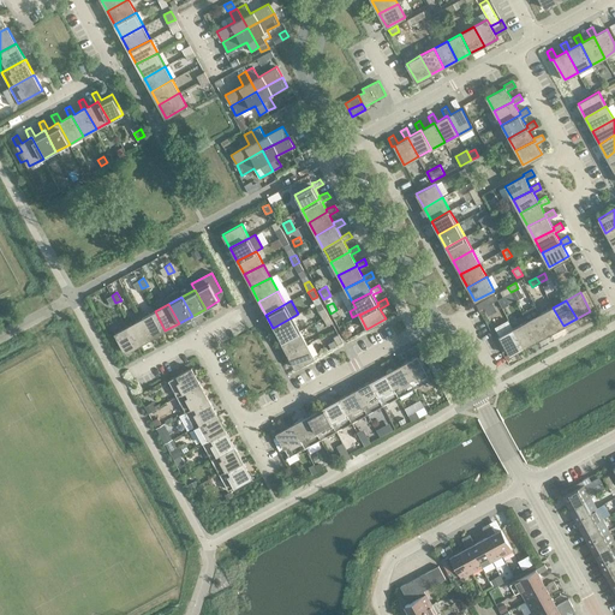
[(563,326),(553,308),(539,315),(550,333),(563,326)]
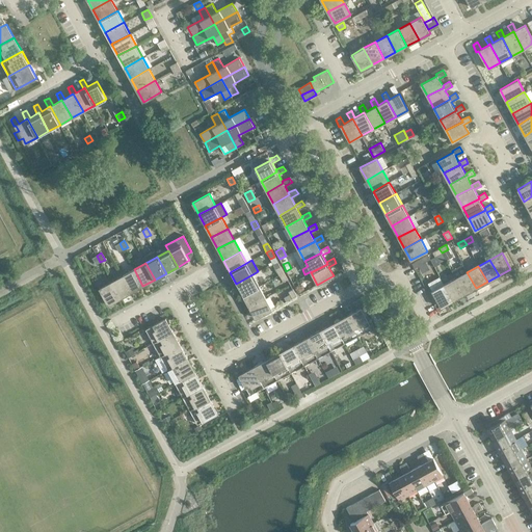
[(142,286),(134,269),(123,275),(131,292),(142,286)]
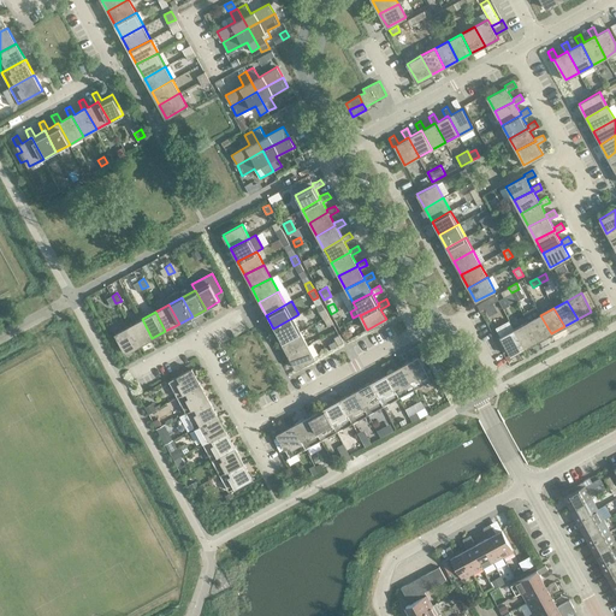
[(333,324),(329,315),(324,319),(327,326),(333,324)]
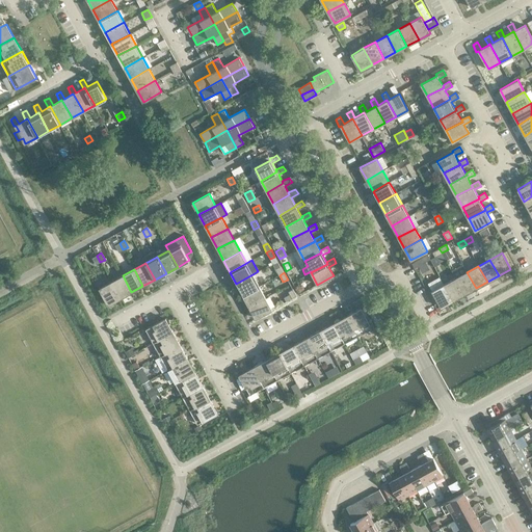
[(476,288),(467,272),(455,278),(464,294),(476,288)]
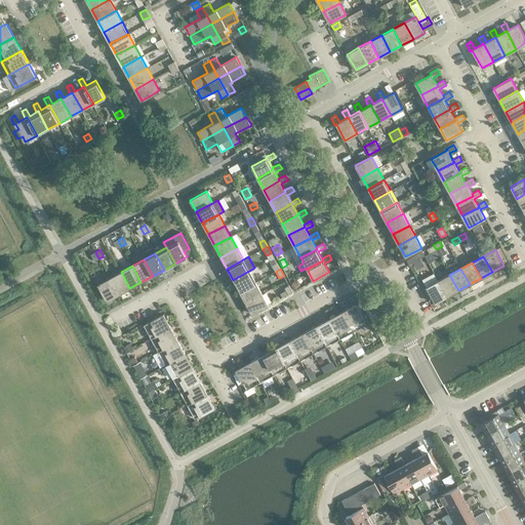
[(255,282),(249,271),(233,280),(239,291),(255,282)]
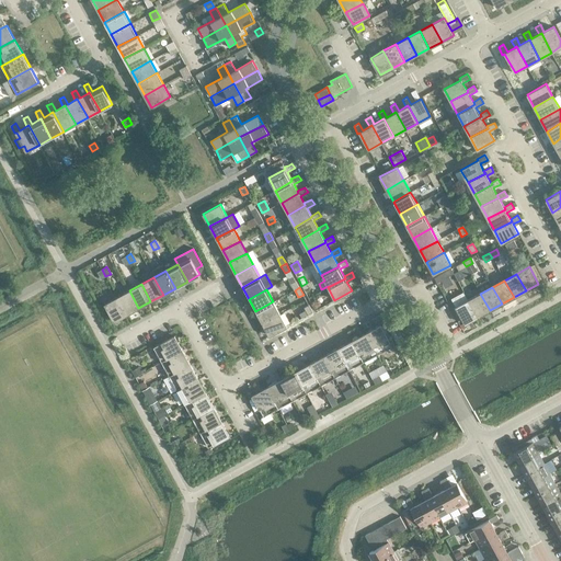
[(138,308),(129,290),(117,297),(126,315),(138,308)]
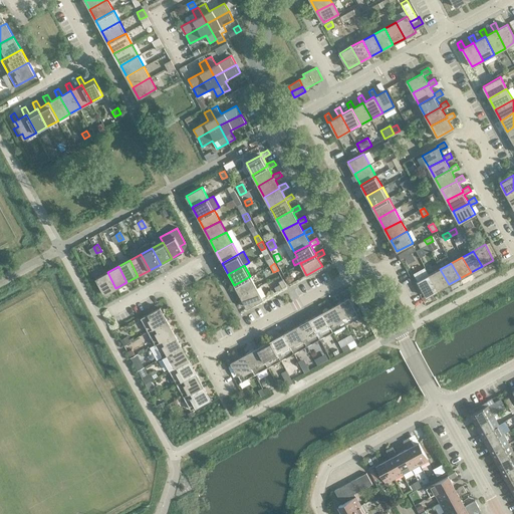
[(449,284),(440,269),(429,275),(438,290),(449,284)]
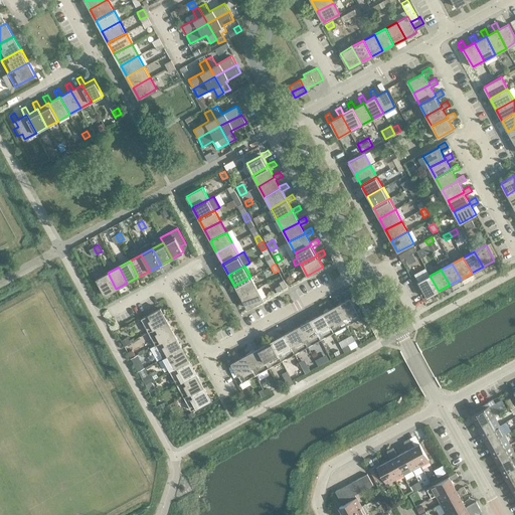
[(116,289),(108,273),(96,279),(105,295),(116,289)]
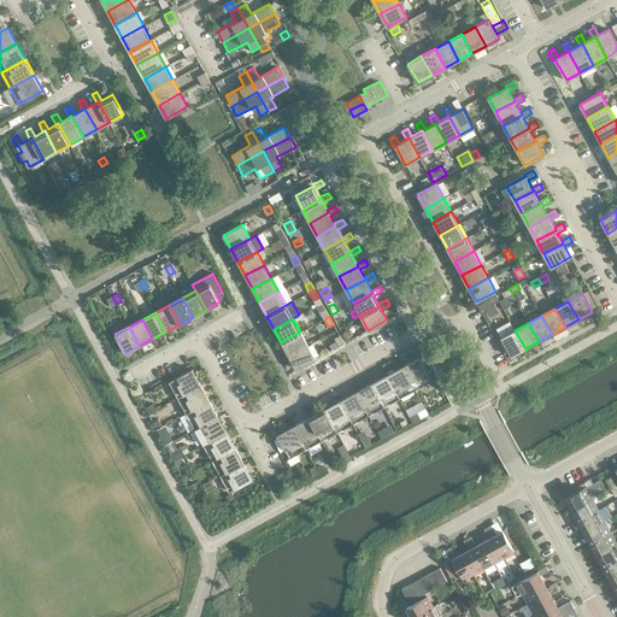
[(526,348),(515,330),(501,338),(511,357),(526,348)]
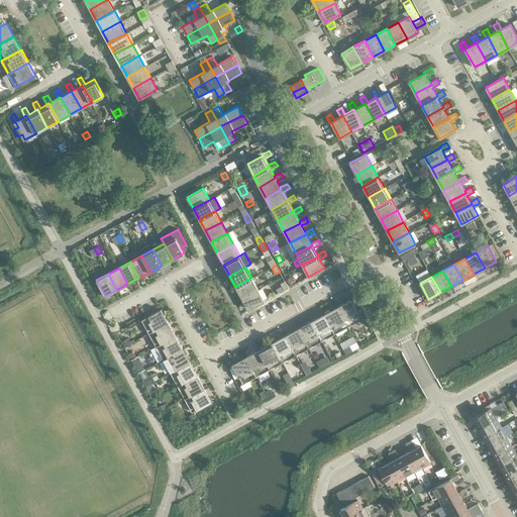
[(257,289),(251,278),(235,287),(241,298),(257,289)]
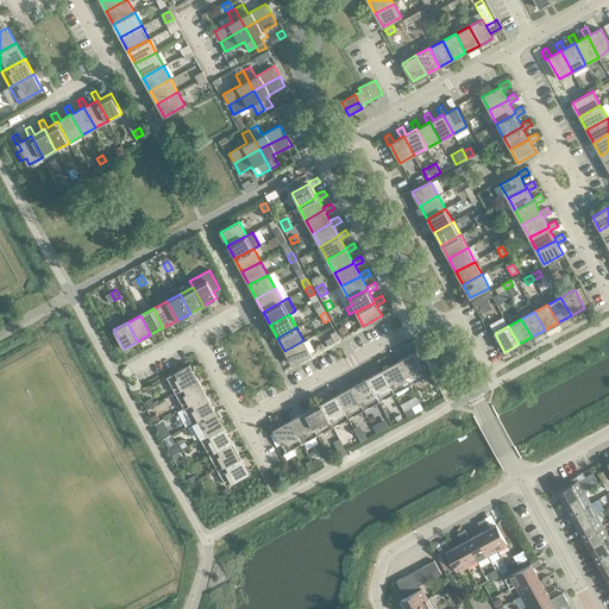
[(339,339),(336,331),(330,334),(332,337),(334,341),(339,339)]
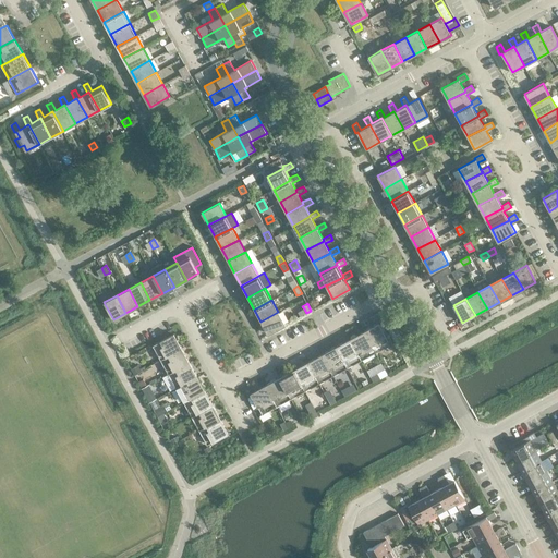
[(284,325),(278,312),(261,322),(268,334),(284,325)]
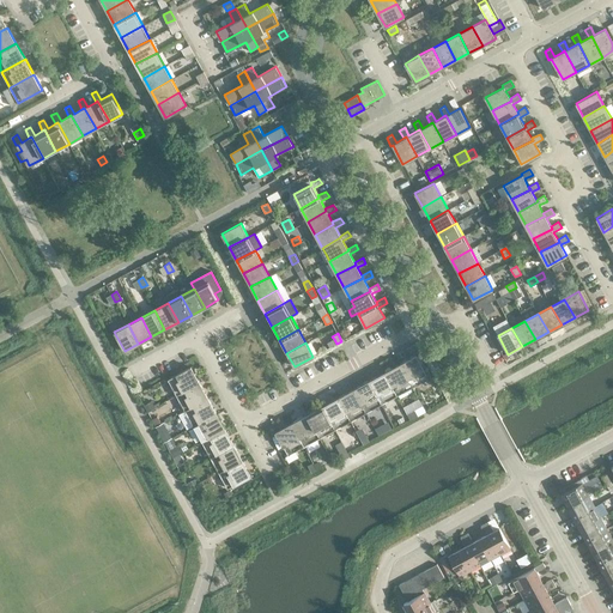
[(416,356),(400,364),(413,387),(429,378),(416,356)]
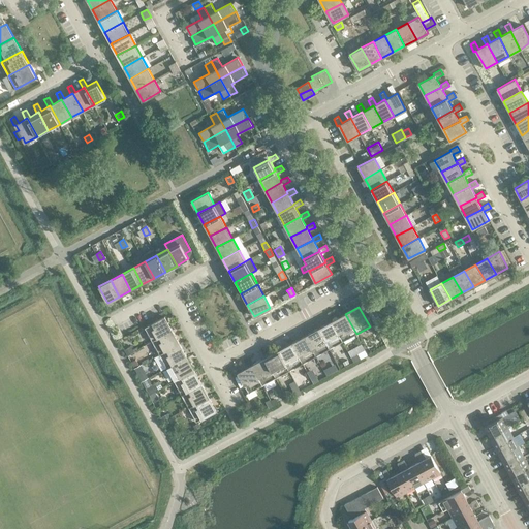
[(356,334),(345,314),(332,321),(343,341),(356,334)]
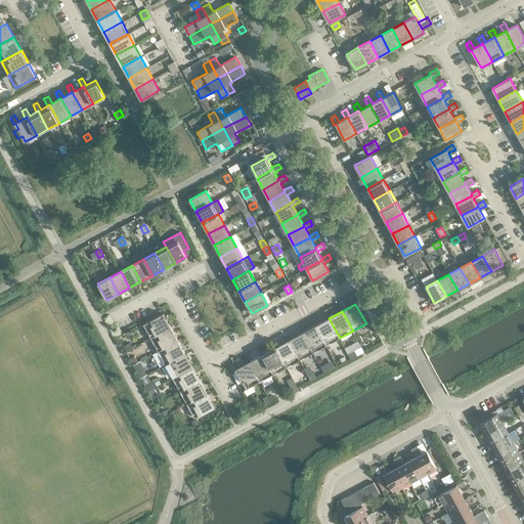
[(170,326),(163,313),(143,324),(150,338),(170,326)]
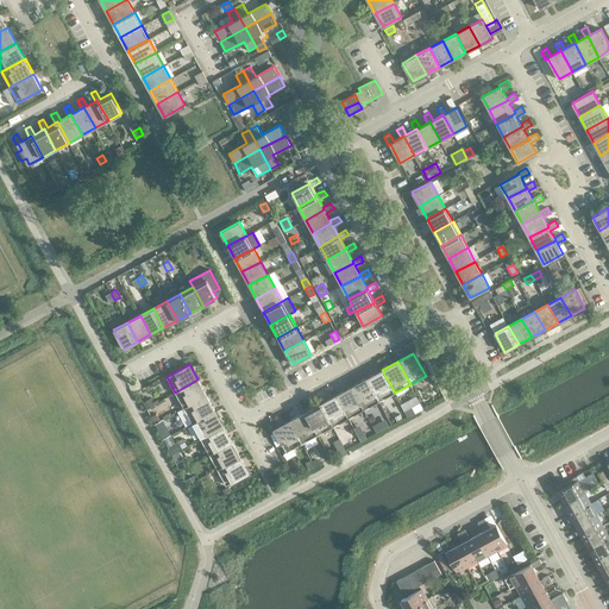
[(395,393),(382,370),(366,378),(380,401),(395,393)]
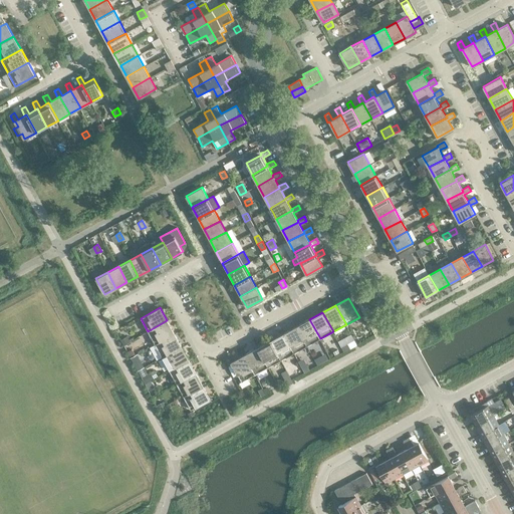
[(320,338),(309,319),(296,326),(307,345),(320,338)]
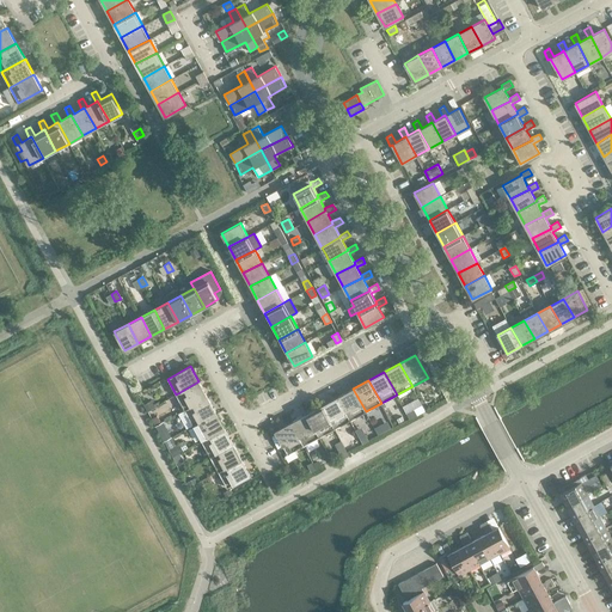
[(207,397),(199,381),(176,395),(184,410),(207,397)]
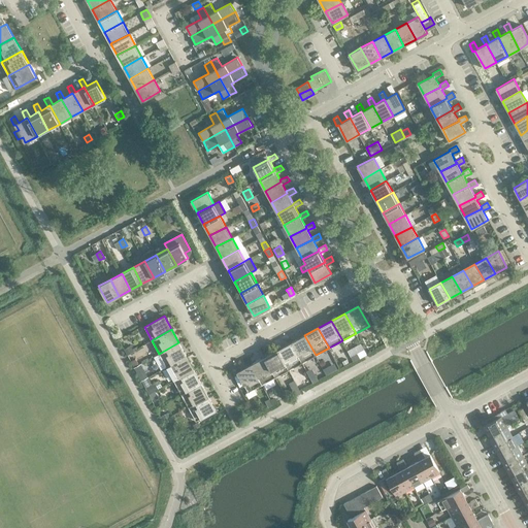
[(316,355),(304,335),(291,342),(302,363),(316,355)]
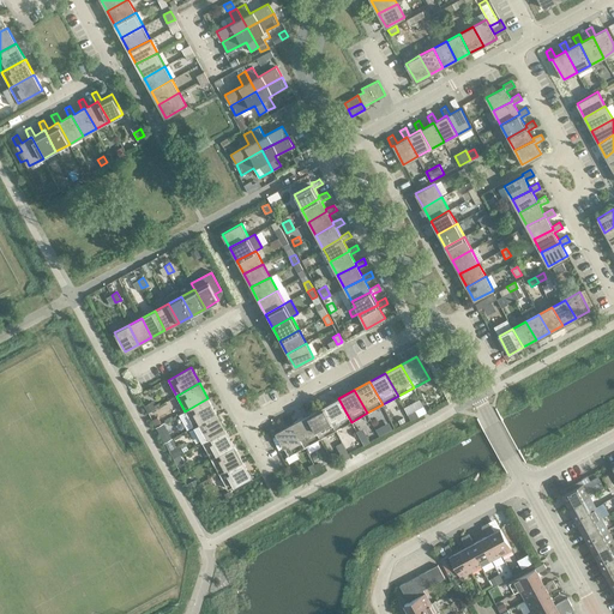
[(216,414),(208,398),(185,411),(193,427),(216,414)]
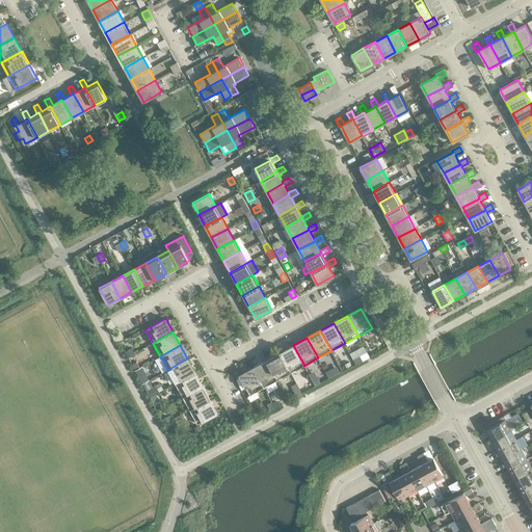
[(304,366),(293,345),(280,352),(291,373),(304,366)]
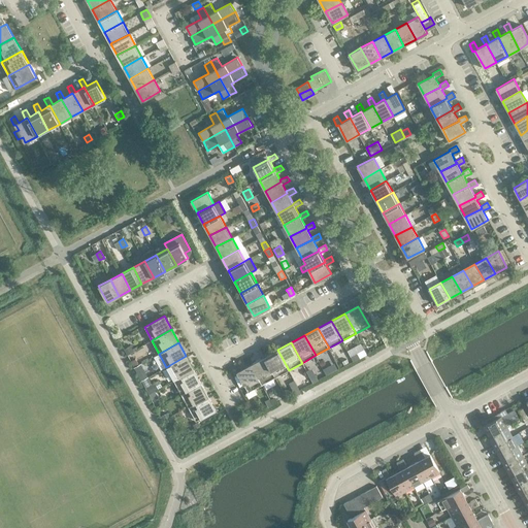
[(127,355),(134,351),(130,344),(124,349),(127,355)]
